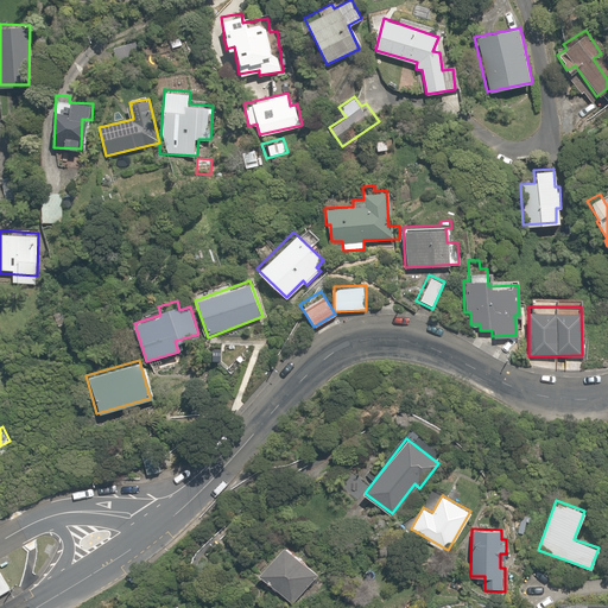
[(317,571),(283,543),(257,575),(292,603),(317,571)]
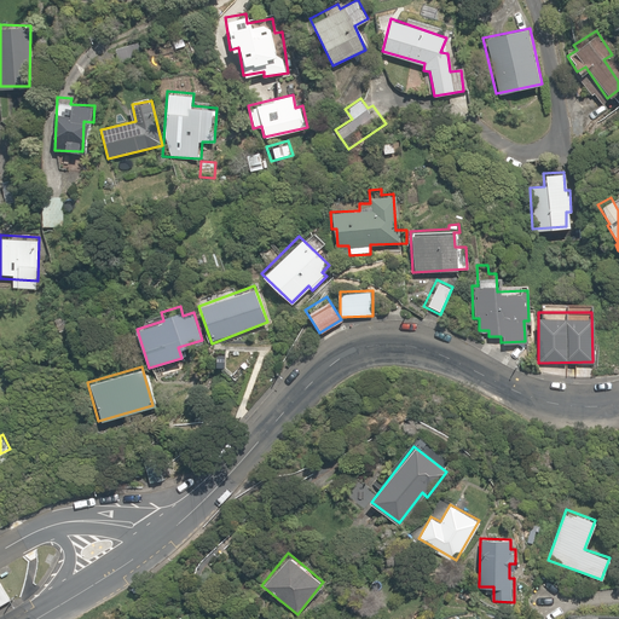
All buildings are outlined.
